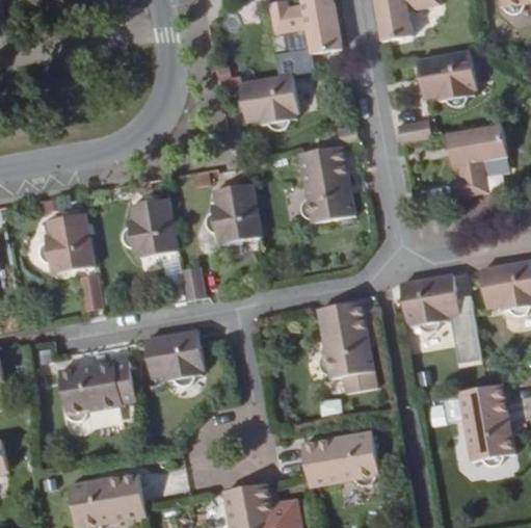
[(313,52),(341,48),(333,0),(314,0),(304,0),(304,1),(290,4),(290,0),(284,0),(271,2),(276,33),(310,29),(313,52)]
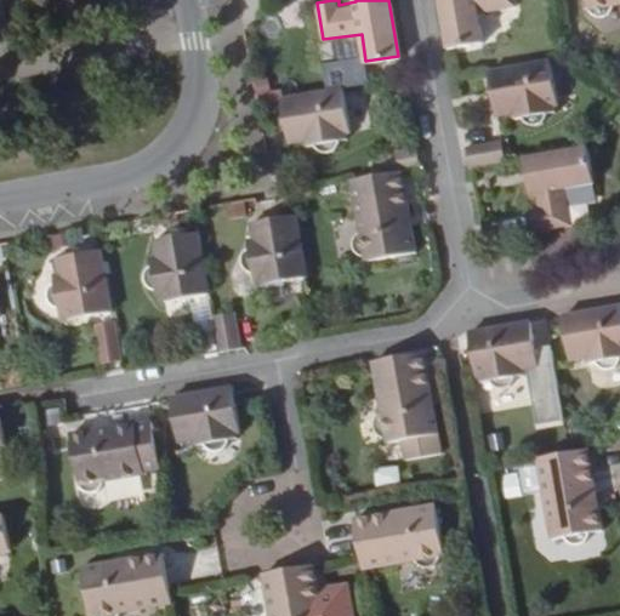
[(437,0),(445,46),(477,41),(472,13),(512,6),(511,0),(437,0)]
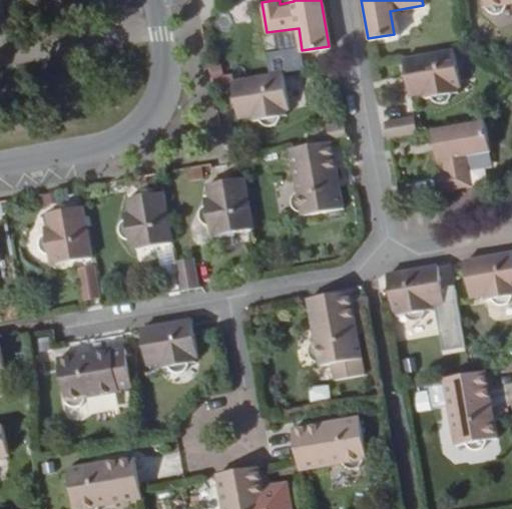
[(511,1),(511,0),(483,0),(484,4),(485,7),(487,9),(488,10),(491,11),(499,9),(503,9),(506,8),(507,6),(507,4),(506,3),(511,1)]
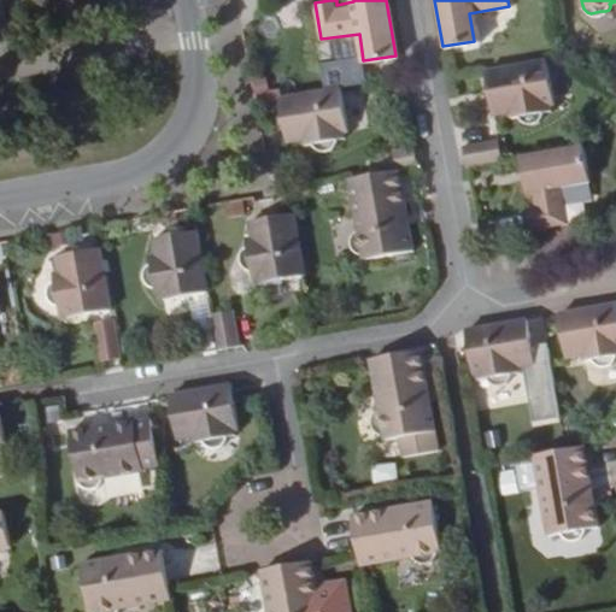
[(546,57),(488,68),(491,86),(497,86),(498,95),(493,96),(496,112),(508,109),(509,116),(518,115),(520,117),(522,118),(524,119),(528,119),(539,118),(543,116),(544,113),(544,111),(550,110),(549,103),(553,101),(546,57)]
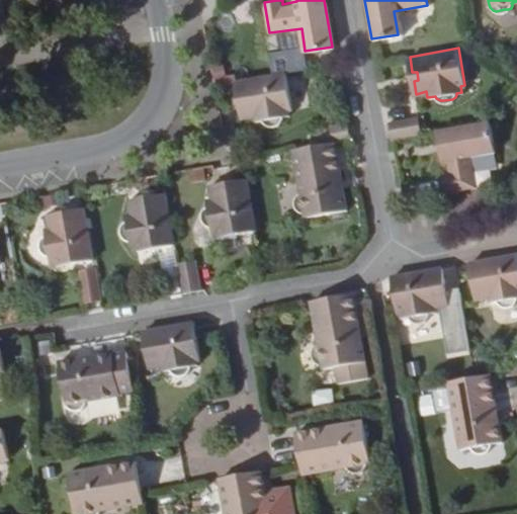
[(285,71),(236,80),(238,95),(243,93),(244,101),(239,101),(242,116),(252,114),(253,119),(259,118),(260,120),(261,121),(263,122),(265,123),(267,124),(276,122),(279,120),(281,118),(282,116),(282,115),(286,114),(286,109),(291,108),(285,71)]
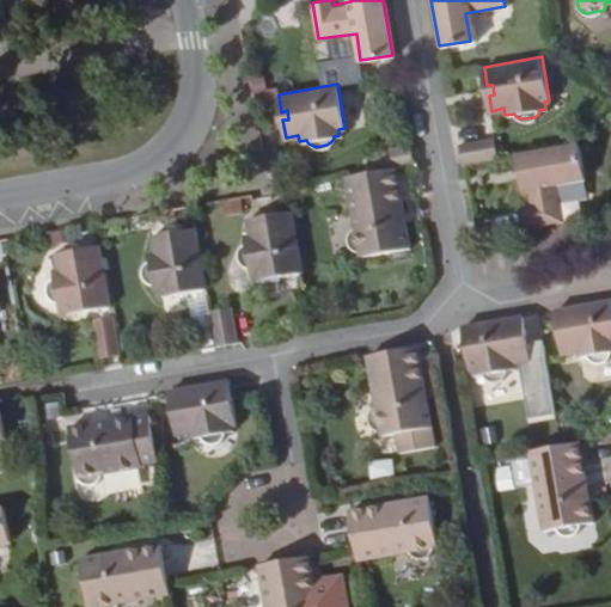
[(492,136),(456,142),(460,163),(495,157),(492,136)]
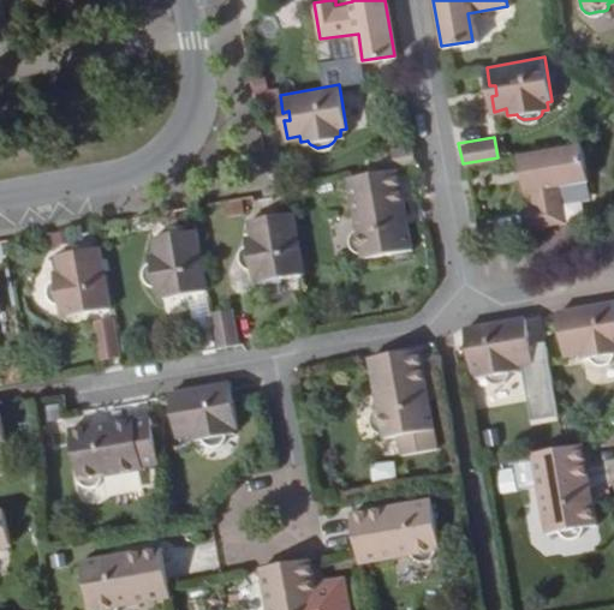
[(399,167),(416,165),(411,142),(375,149),(379,171),(399,167)]
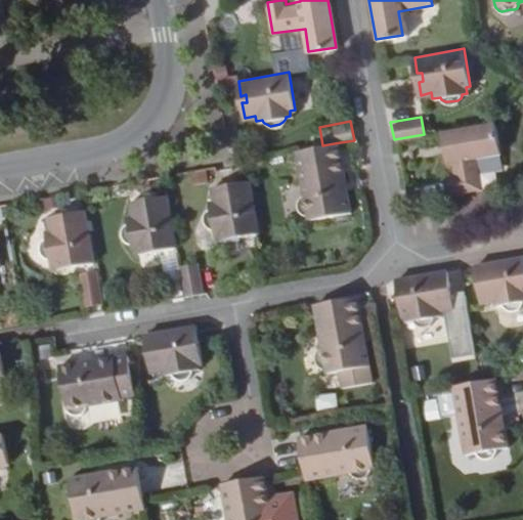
[(444,176),(447,195),(479,188),(473,156),(496,153),(492,122),(438,132),(443,161),(447,161),(450,176),(444,176)]
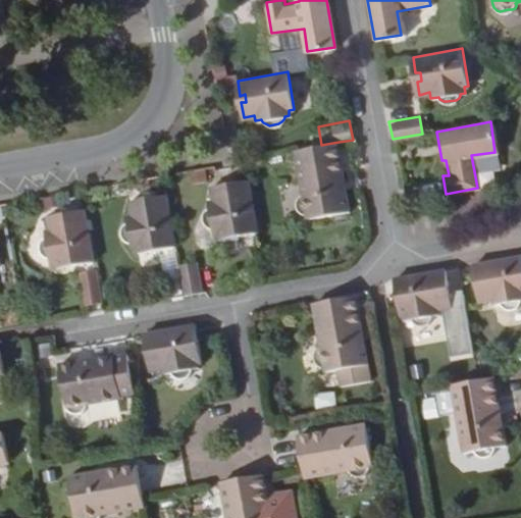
[(344,175),(339,142),(321,145),(294,150),(302,190),(299,191),(297,193),(296,194),(295,197),(297,207),(299,208),(300,210),(302,211),(305,212),(306,218),(351,210),(347,190),(343,191),(340,176),(344,175)]
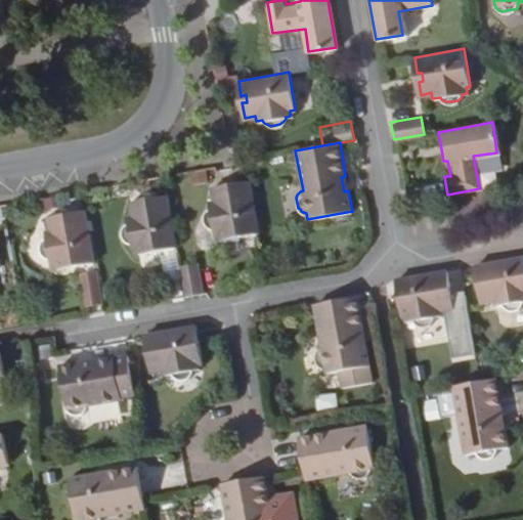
[(217,236),(257,229),(248,179),(233,182),(234,186),(223,188),(222,184),(210,185),(212,197),(206,198),(207,205),(204,207),(201,209),(200,212),(203,223),(205,225),(207,226),(210,226),(211,231),(217,230),(217,236)]
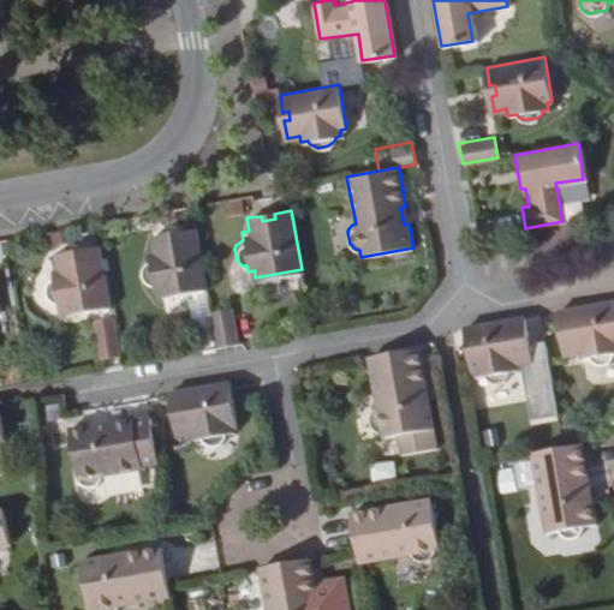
[(206,286),(196,227),(178,231),(179,237),(170,238),(168,232),(153,234),(155,249),(147,250),(148,255),(145,257),(144,258),(143,261),(143,263),(144,275),(145,277),(148,280),(153,280),(154,288),(162,287),(162,293),(206,286)]
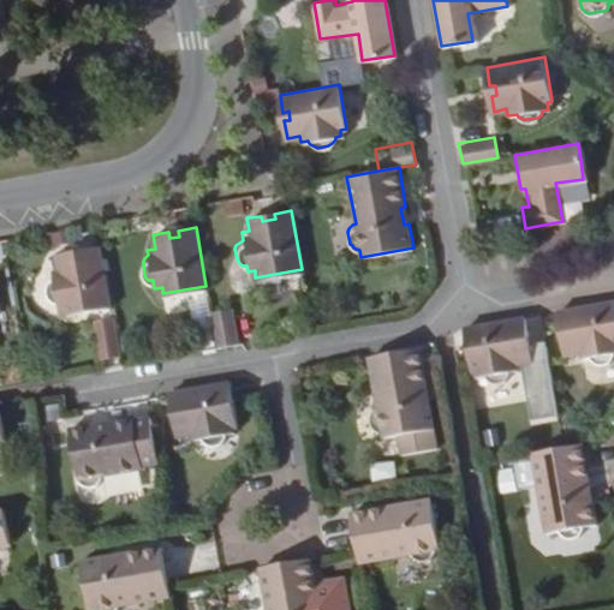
[(109,304),(99,245),(83,247),(83,252),(72,255),(72,250),(57,252),(59,265),(52,267),(52,271),(49,271),(48,274),(47,276),(47,279),(49,291),(51,294),(53,295),(55,295),(58,306),(64,305),(66,311),(109,304)]
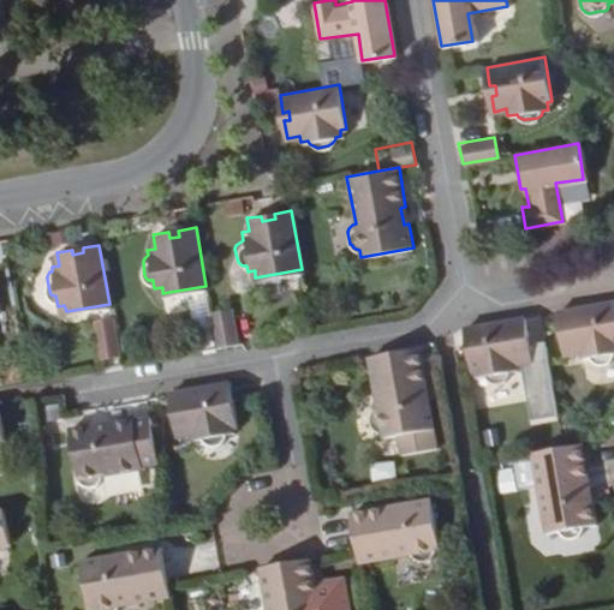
[(613,318),(613,298),(558,309),(565,352),(571,352),(571,358),(579,357),(580,360),(582,362),(585,363),(589,363),(598,360),(602,359),(604,357),(606,354),(606,352),(610,351),(609,345),(613,344),(613,327),(613,318)]
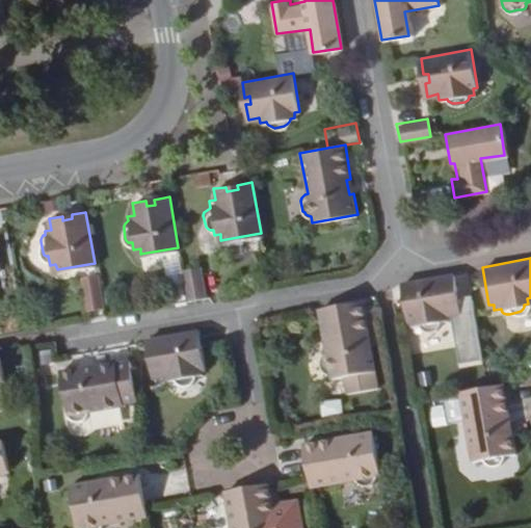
[(182,268),(187,299),(206,296),(201,265),(182,268)]
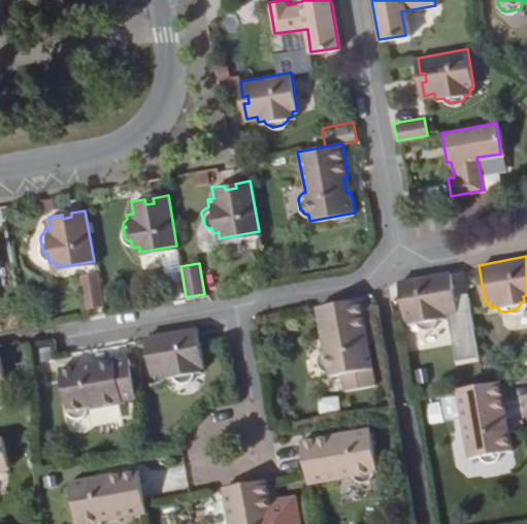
[(449,270),(421,275),(398,280),(401,295),(406,294),(407,302),(402,302),(405,317),(417,315),(417,320),(423,319),(424,321),(424,322),(427,324),(429,324),(431,324),(435,324),(438,323),(441,322),(445,321),(446,318),(445,316),(451,315),(450,309),(456,308),(449,270)]
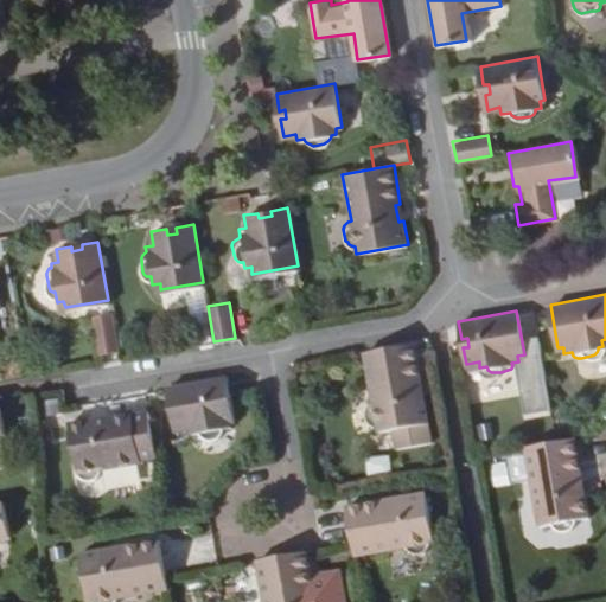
[(418,382),(409,343),(358,352),(368,404),(364,405),(362,407),(361,410),(361,414),(363,424),(364,427),(367,429),(369,429),(372,430),(425,421),(420,397),(414,398),(412,382),(418,382)]
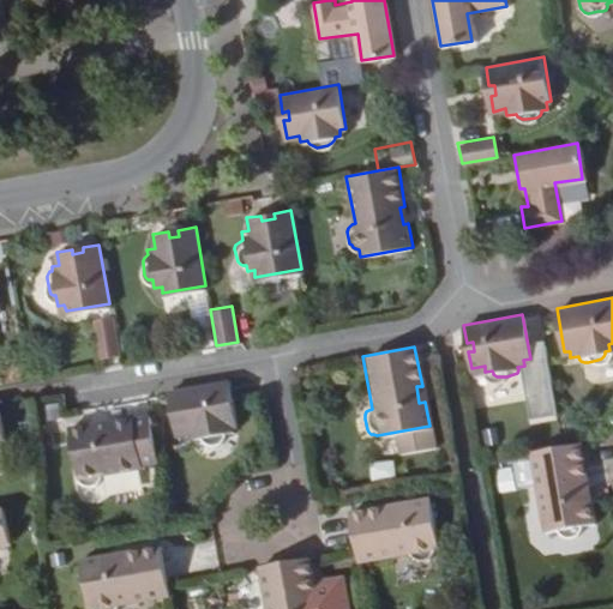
[(227,398),(223,380),(164,391),(173,435),(178,434),(179,440),(186,439),(186,438),(188,438),(188,439),(190,441),(191,441),(193,444),(194,445),(199,445),(209,442),(212,441),(215,439),(216,438),(216,433),(218,433),(216,427),(232,424),(228,408),(222,408),(221,398),(227,398)]
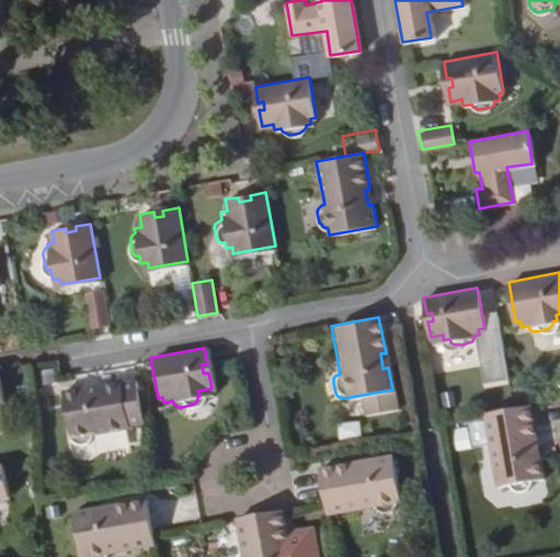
[(128,427),(127,419),(121,387),(120,382),(98,385),(99,389),(84,393),(83,387),(61,390),(70,438),(71,440),(72,441),(76,442),(78,443),(88,442),(91,441),(92,440),(94,438),(94,435),(94,433),(128,427)]
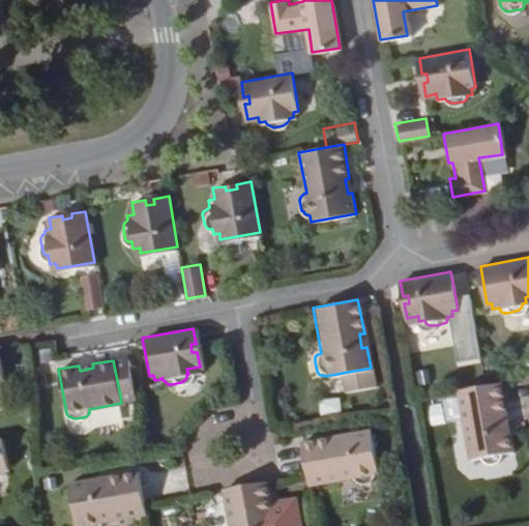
[(134,393),(128,362),(114,366),(120,396),(134,393)]
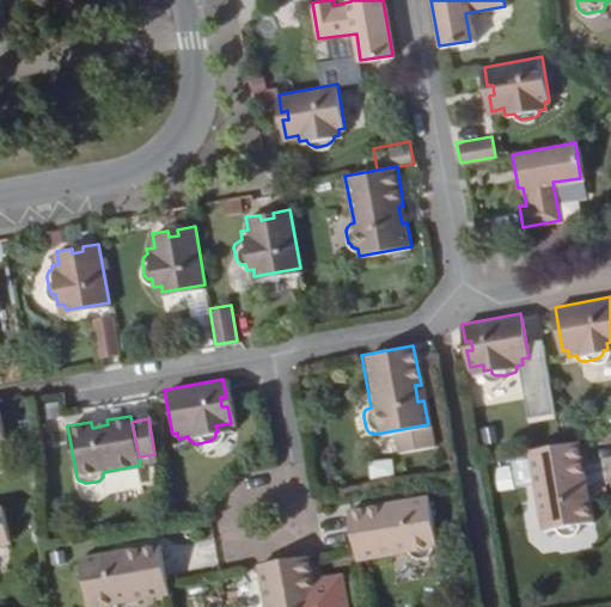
[(560,443),(527,449),(544,529),(555,528),(556,532),(557,533),(560,534),(563,537),(575,534),(579,532),(581,529),(581,526),(581,523),(594,521),(590,496),(585,497),(581,480),(587,479),(579,440),(560,443)]
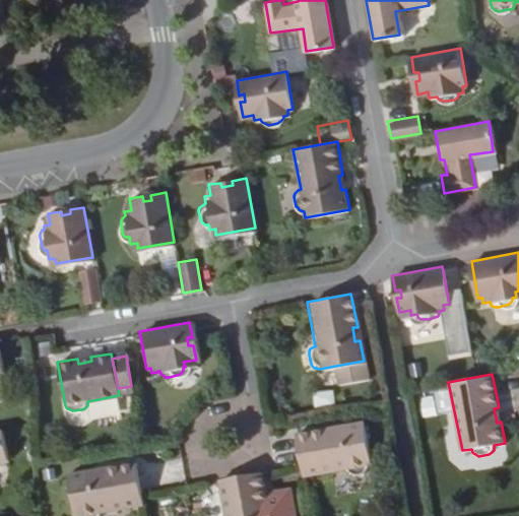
[(295,431),(300,463),(302,473),(369,461),(361,418),(341,422),(342,427),(329,430),(328,424),(295,431)]
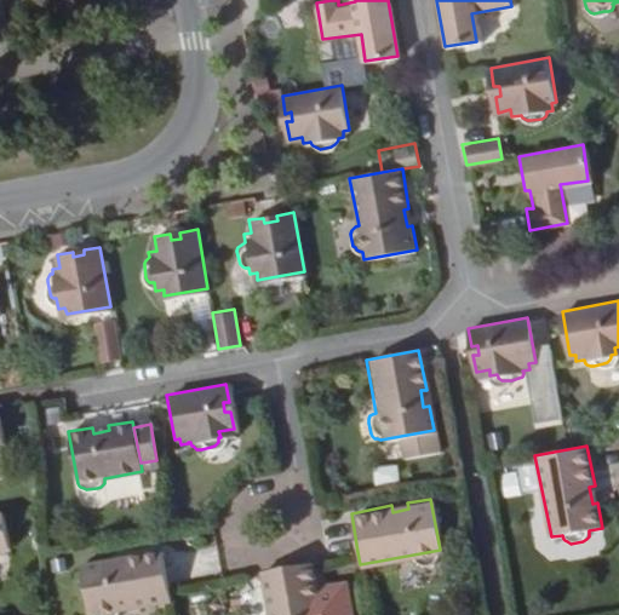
[(5,511),(0,512),(0,547),(12,545),(5,511)]
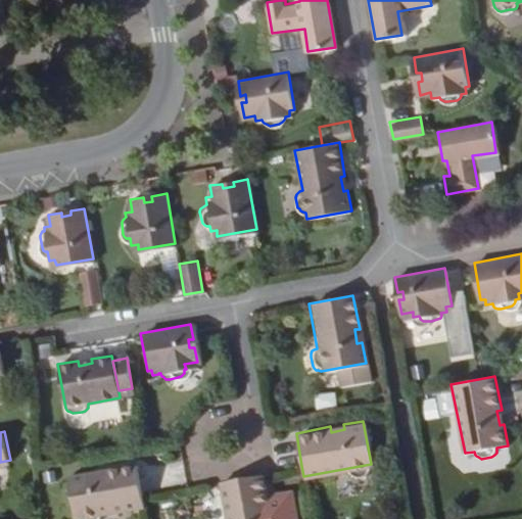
[(143,508),(141,496),(136,465),(102,472),(103,476),(90,478),(89,474),(69,478),(76,518),(103,518),(104,518),(103,516),(143,508)]
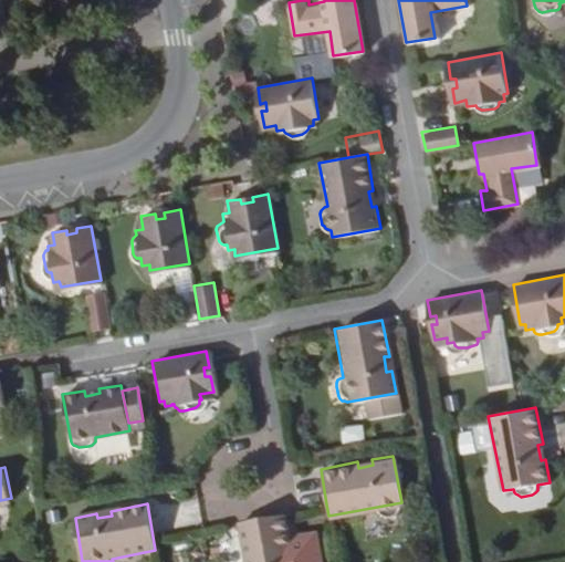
[(294,548),(286,511),(239,520),(246,561),(296,561),(297,561),(296,561),(291,561),(289,549),(294,548)]
